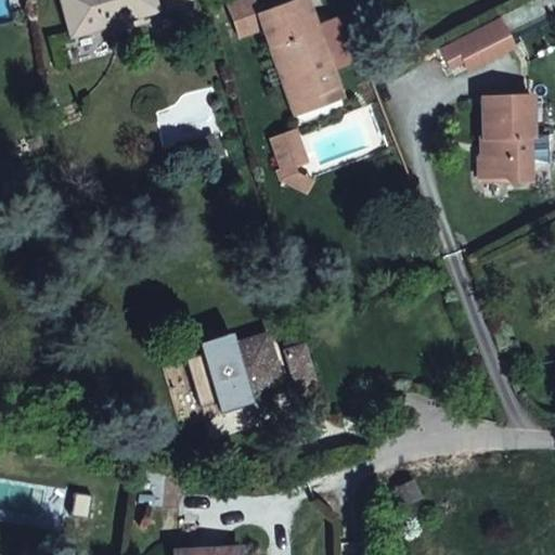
[(61,0),(72,36),(158,10),(155,0),(163,0),(165,8),(192,0),(61,0)]
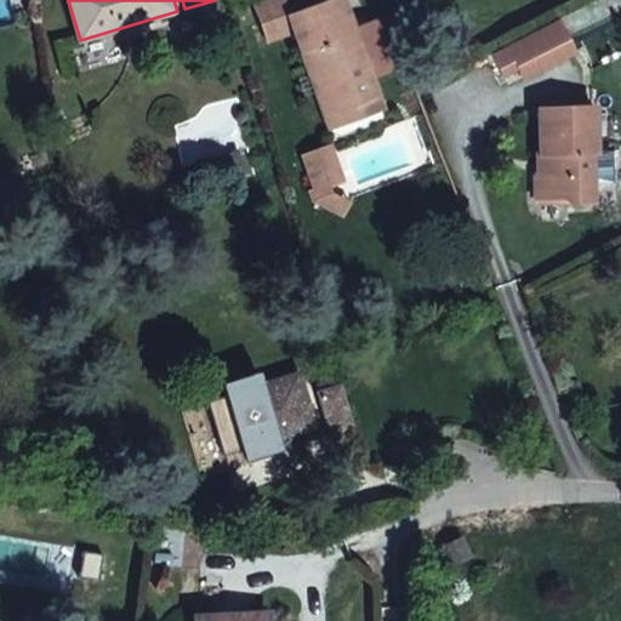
[(290,0),(286,3),(285,0),(261,0),(251,4),(267,45),(295,34),(286,13),(298,9),(292,0),(290,0)]
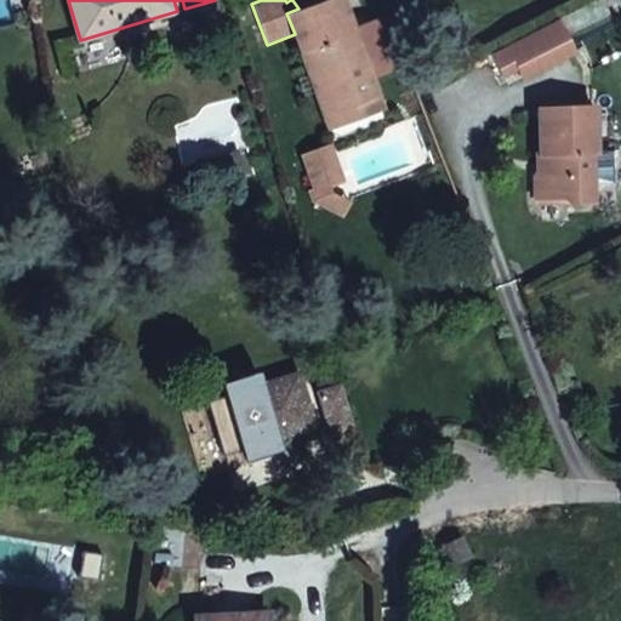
[(352,30),(340,0),(322,0),(298,9),(286,13),(295,34),(307,64),(318,69),(334,113),(377,96),(369,77),(403,64),(385,17),(352,30)]
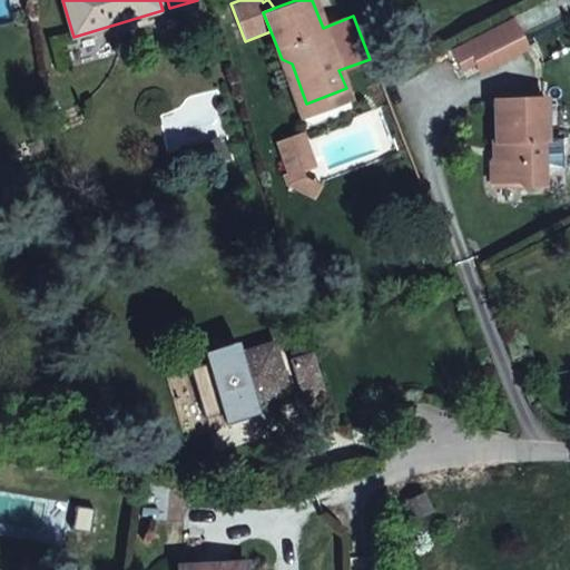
[(509,15),(463,37),(471,52),(479,67),(523,45),(509,15)]
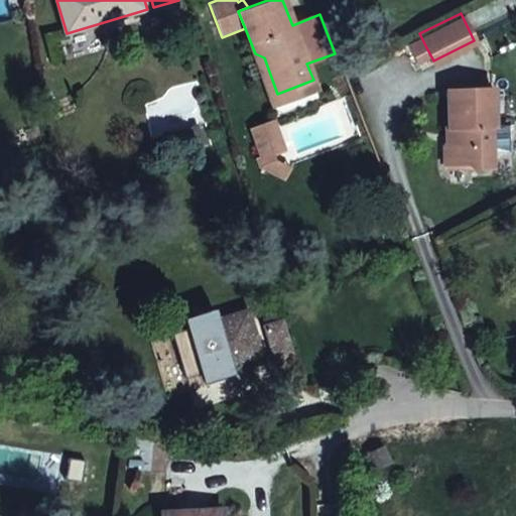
[(419,33),(406,40),(413,53),(426,47),(419,33)]
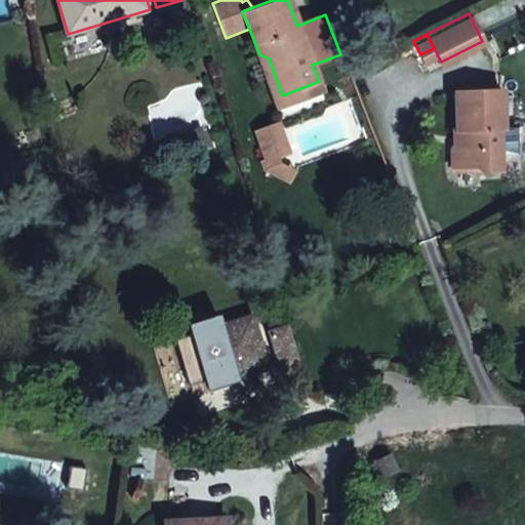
[(282,95),(269,58),(259,54),(276,97),(280,108),(323,91),(319,81),(282,95)]
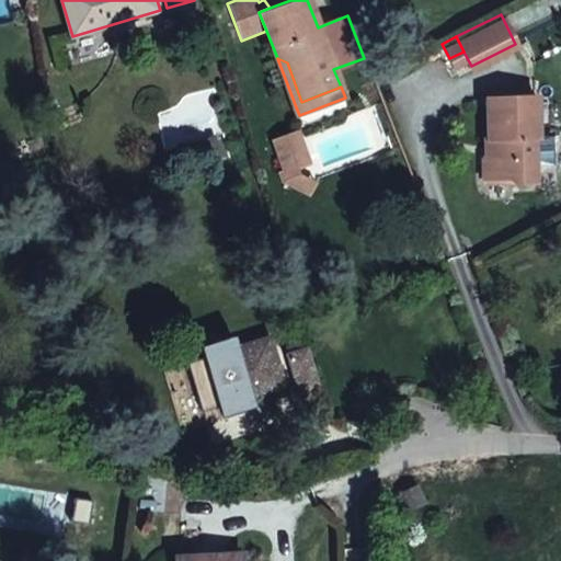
[(538,139),(537,95),(487,98),(489,152),(484,158),(484,179),(510,178),(515,184),(535,183),(533,139),(538,139)]
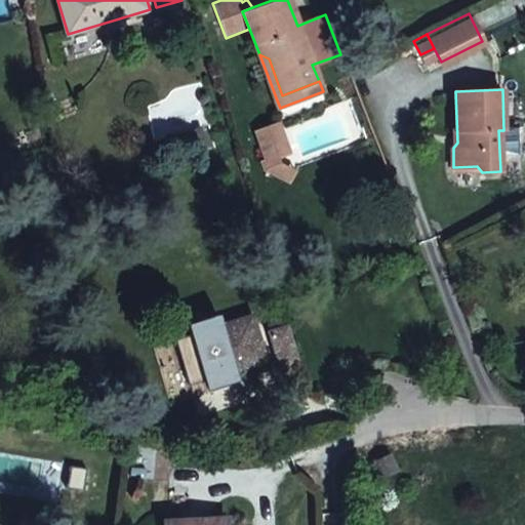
[(292,154),(280,121),(253,130),(264,160),(272,156),(273,161),(292,154)]
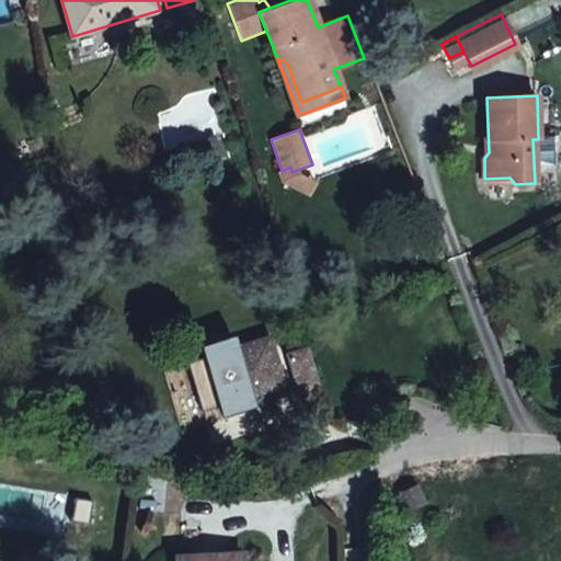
[(210,140),(179,146),(181,161),(214,157),(210,140)]
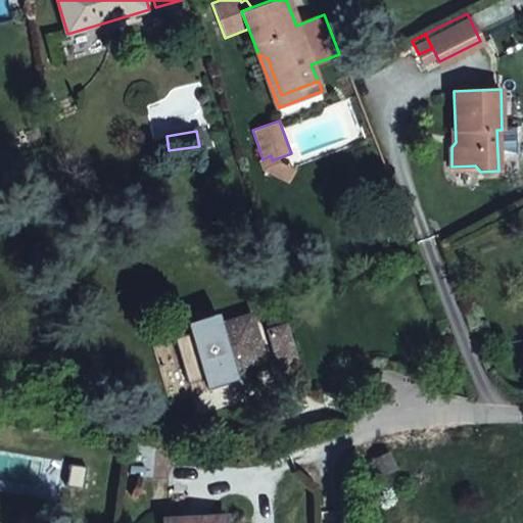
[(289,168),(275,161),(272,163),(272,160),(271,155),(259,161),(264,170),(289,181),(292,175),(287,173),(289,168)]
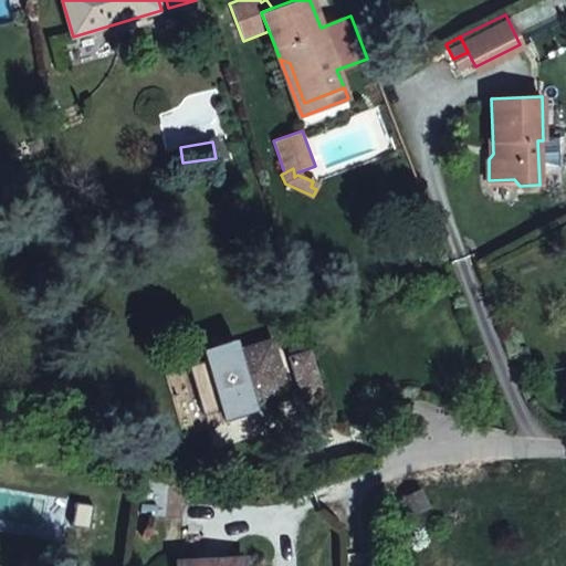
[(269,339),(188,366),(200,405),(233,395),(236,404),(285,387),(269,339)]
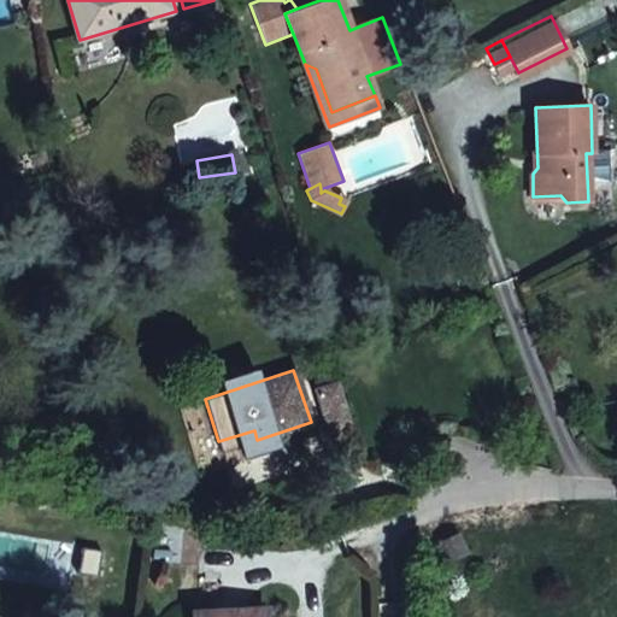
[(334,377),(313,383),(316,391),(336,383),(334,377)]
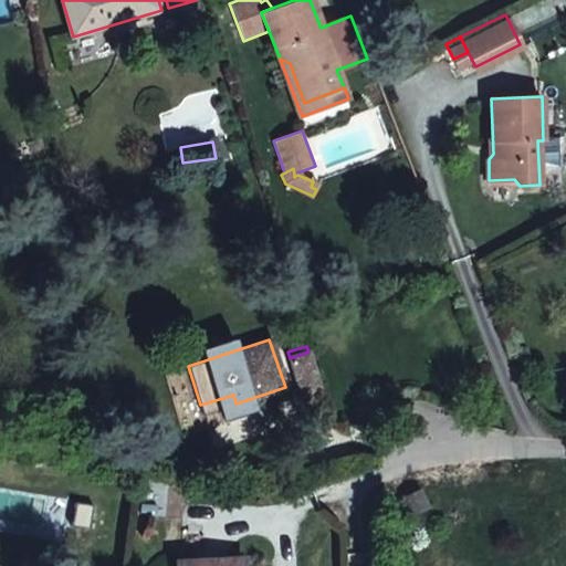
[(321,388),(308,352),(290,358),(302,396),(321,388)]
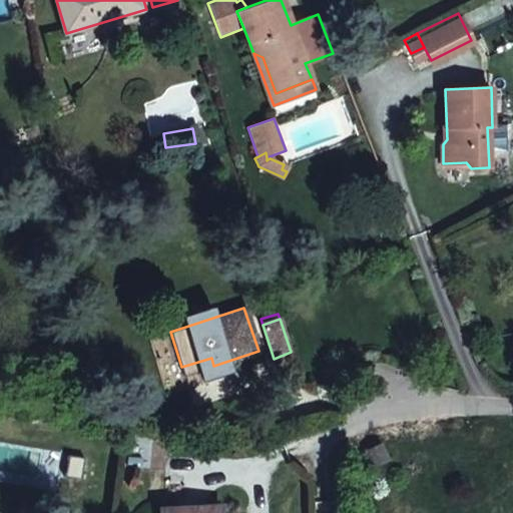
[(211,358),(181,367),(184,375),(213,366),(211,358)]
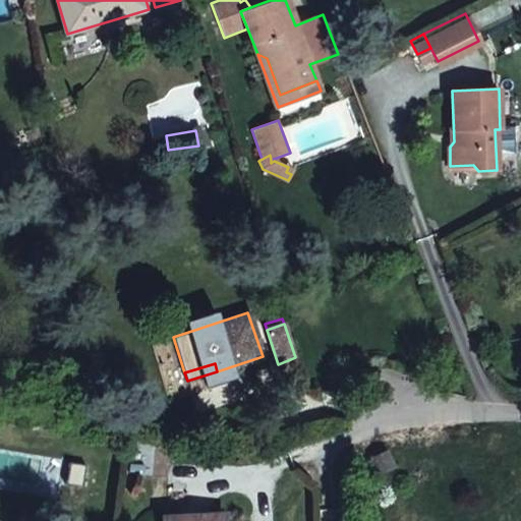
[(88,464),(72,462),(69,485),(84,487),(88,464)]
